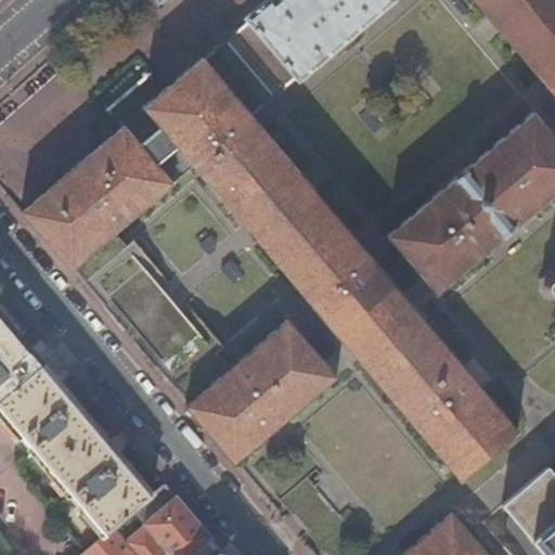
[(247,23),(232,35),(281,93),(295,80),(298,82),(350,39),(392,2),(390,0),(275,0),(273,2),(270,0),(268,0),(244,21),(247,23)]
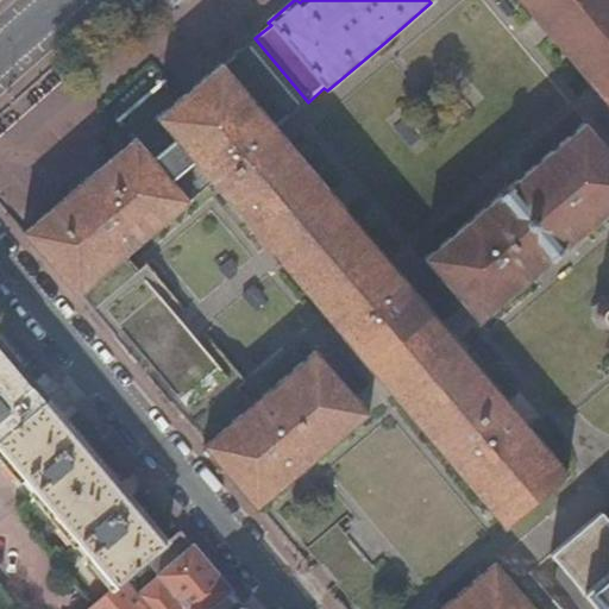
[(608,0),(515,0),(606,105),(606,107),(608,111),(608,0)]
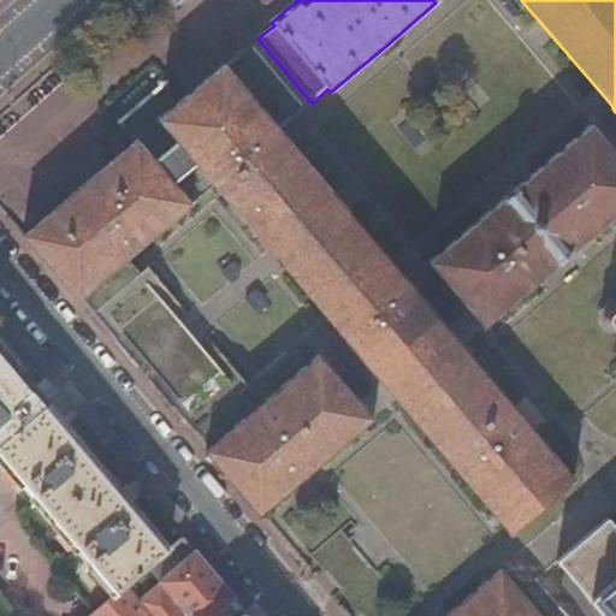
[(142,136),(196,201),(212,188),(214,189),(284,271),(349,217),(278,135),(278,131),(292,119),(240,54),(224,67),(223,66),(157,122),(158,123),(142,136)]
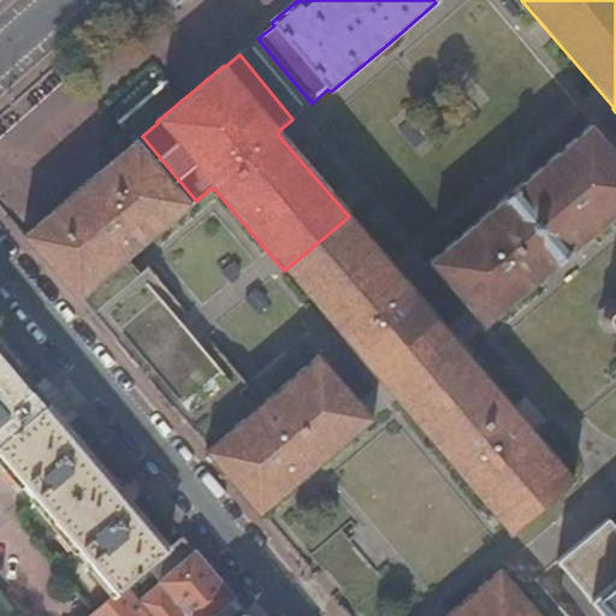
[(615,155),(590,125),(427,264),(483,329),(615,214),(615,155)]
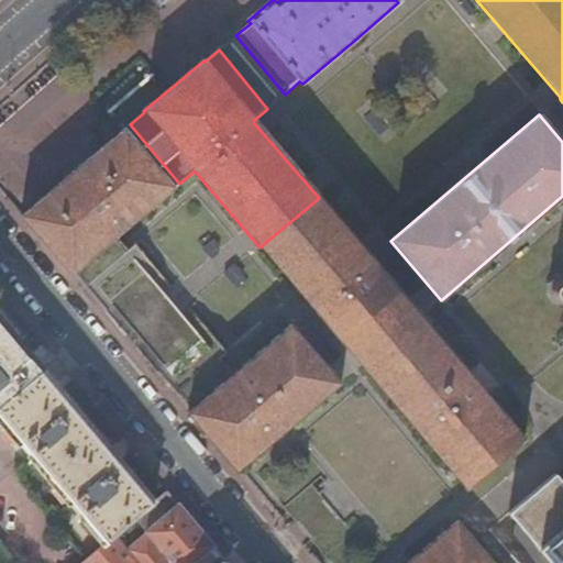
[(70,276),(70,275),(114,238),(179,184),(130,124),(53,189),(20,218),(70,276)]
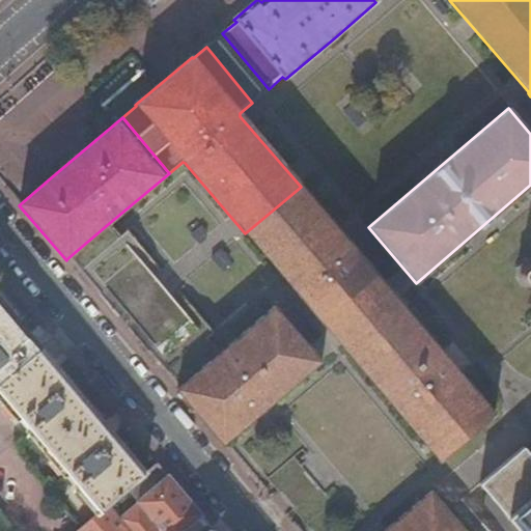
[(301,187),(245,233),(439,462),(495,414),(350,243),(348,244),(301,187)]
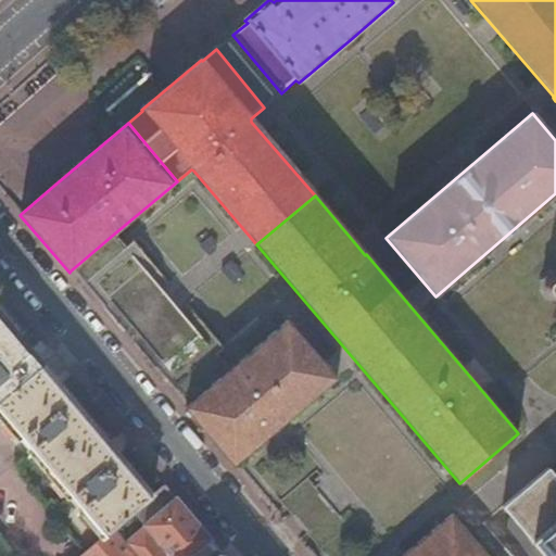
[(229,369),(113,235),(70,272),(103,310),(111,303),(161,363),(153,369),(186,407),(229,369)]
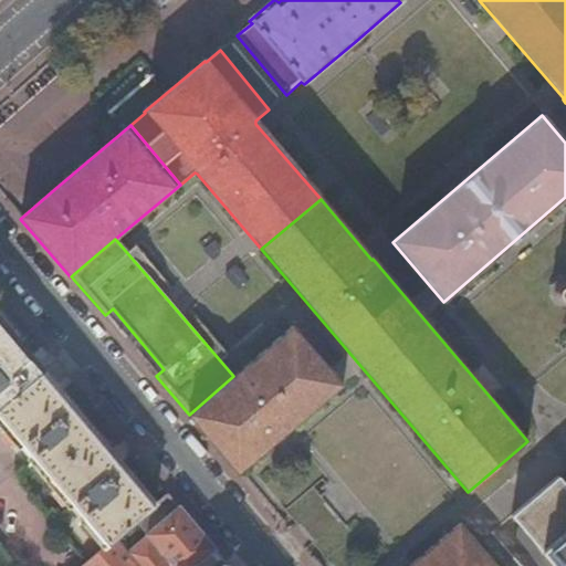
[(343,386),(291,327),(233,376),(189,415),(187,416),(239,475),(343,386)]
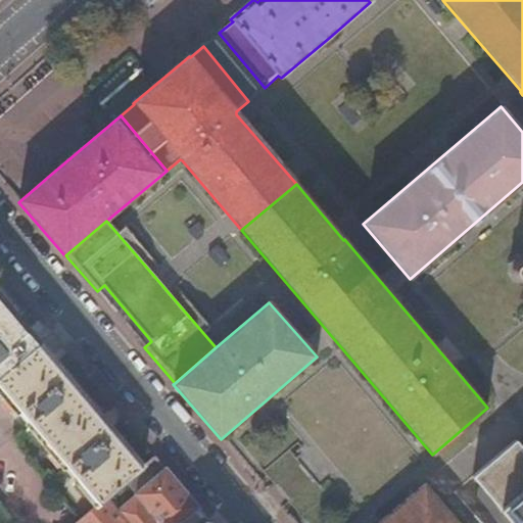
[(0,375),(38,344),(22,347),(0,307),(0,375)]
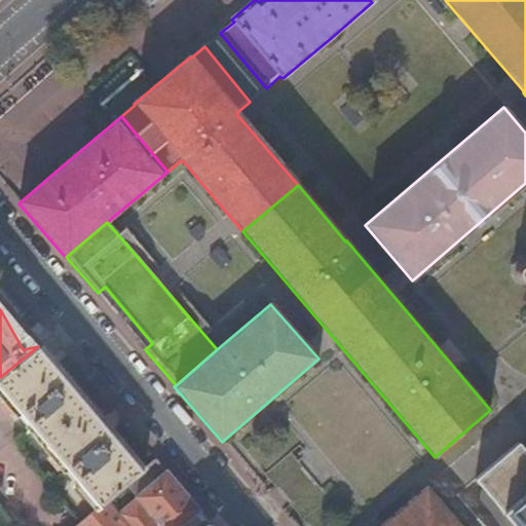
[(38,346),(0,377),(0,392),(27,424),(98,509),(98,510),(106,502),(126,486),(144,472),(143,470),(52,363),(39,346),(38,346)]
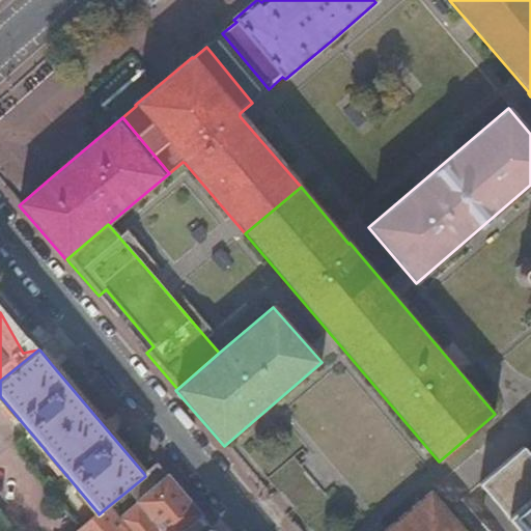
[(0,451),(27,428),(0,396),(0,451)]
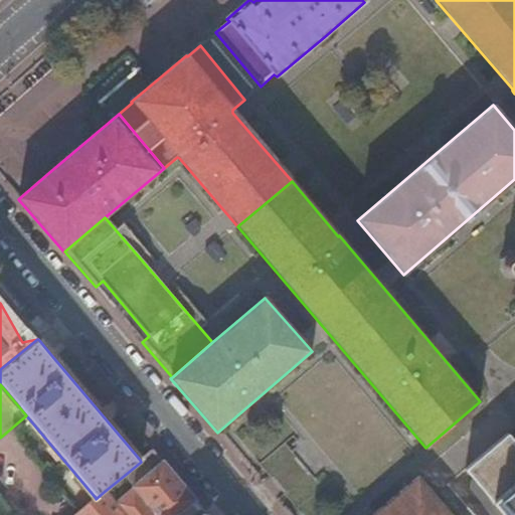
[(514,514),(514,442),(507,433),(465,470),(491,501),(502,514),(514,514)]
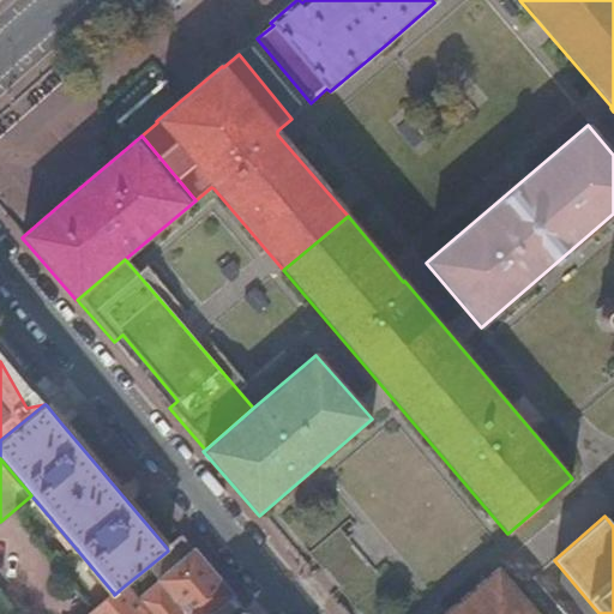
[(168,551),(148,567),(158,581),(193,552),(187,543),(181,536),(167,548),(168,551)]
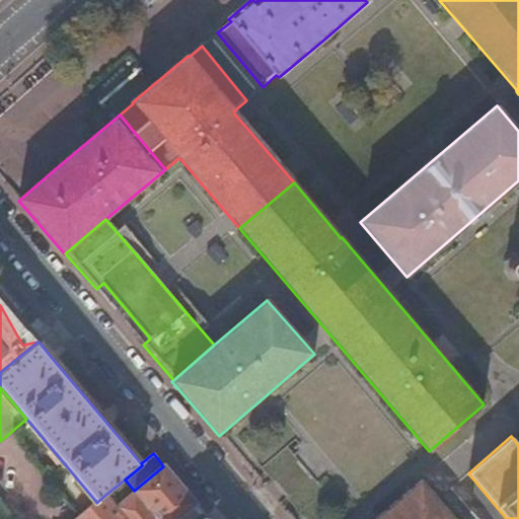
[(177,518),(182,515),(196,504),(163,466),(134,491),(133,492),(156,518),(177,518)]
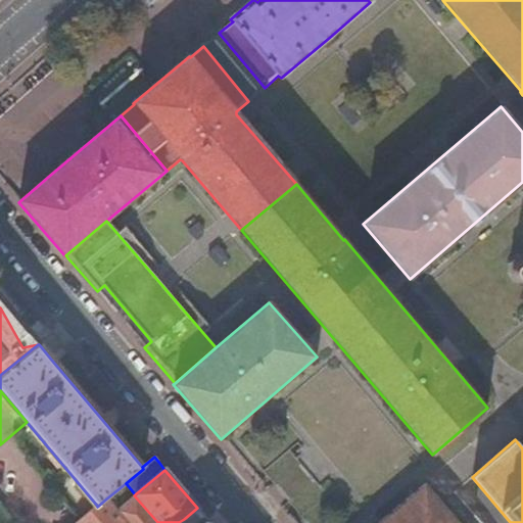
[(458,522),(424,484),(378,522),(458,522)]
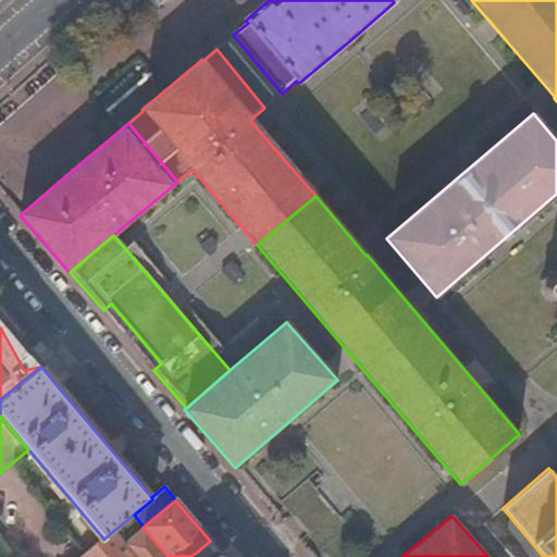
[(123,545),(133,556),(168,556),(143,528),(123,545)]
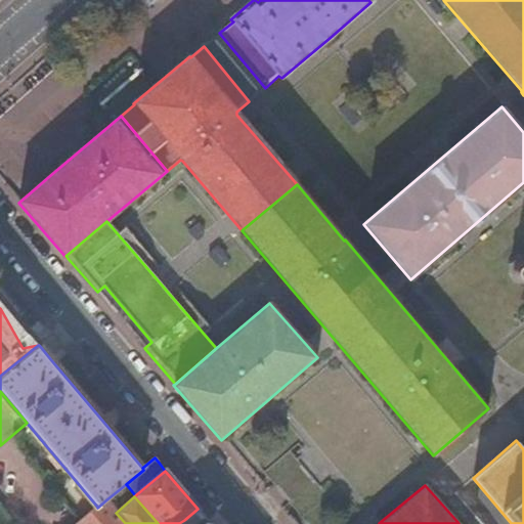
[(125,523),(116,513),(105,500),(97,508),(97,507),(76,523),(125,523)]
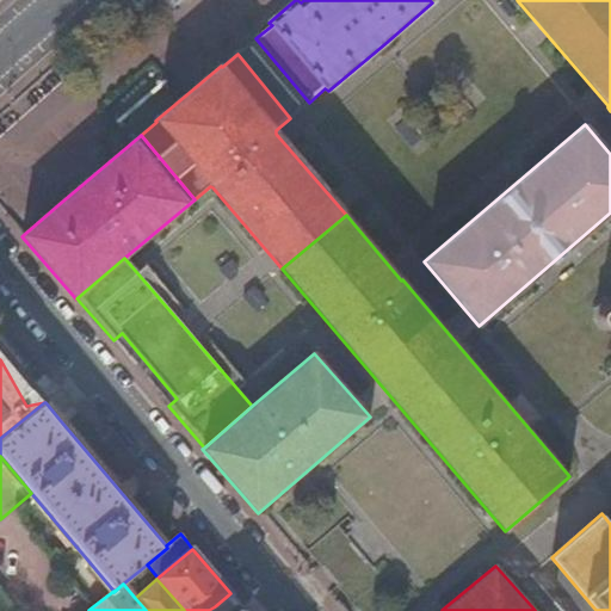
[(240,610),(244,609),(230,593),(215,606),(218,610),(240,610)]
